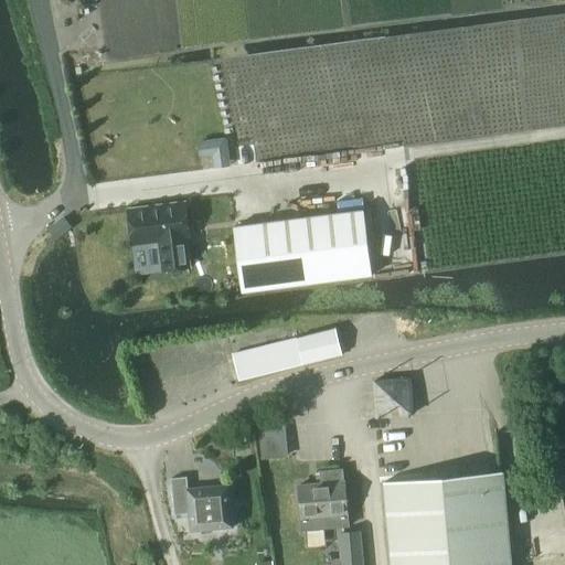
[(195,264),(224,260),(220,232),(223,231),(219,194),(161,202),(166,238),(192,235),(195,264)]
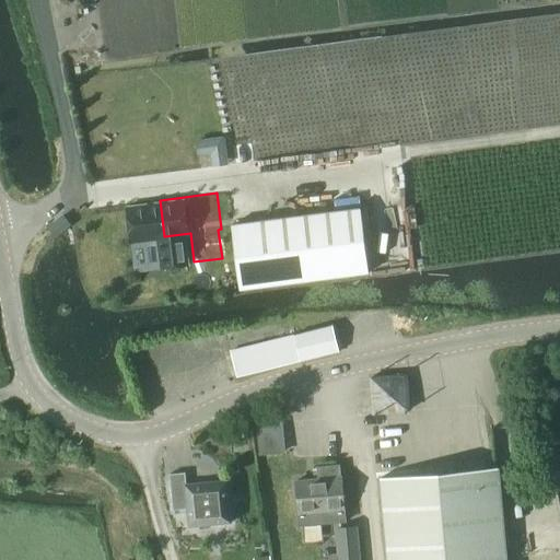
[(360,208),(231,224),(238,290),(369,272),(360,208)]
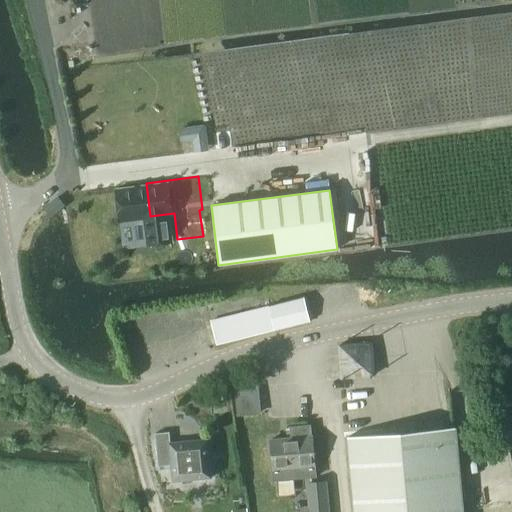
[(210,321),(216,344),(310,319),(304,296),(210,321)]
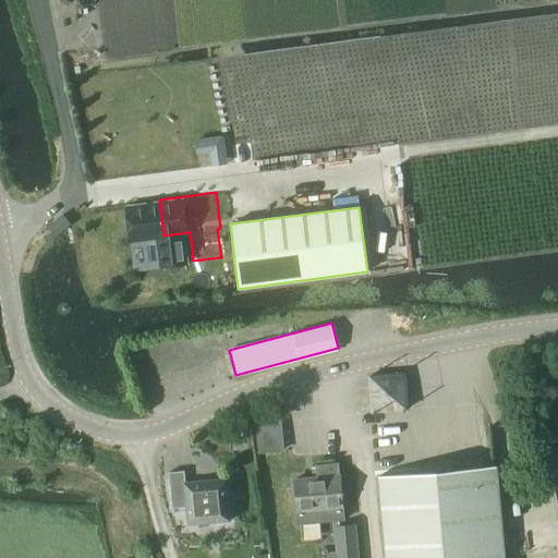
[(372,412),(408,409),(404,373),(368,376),(372,412)]
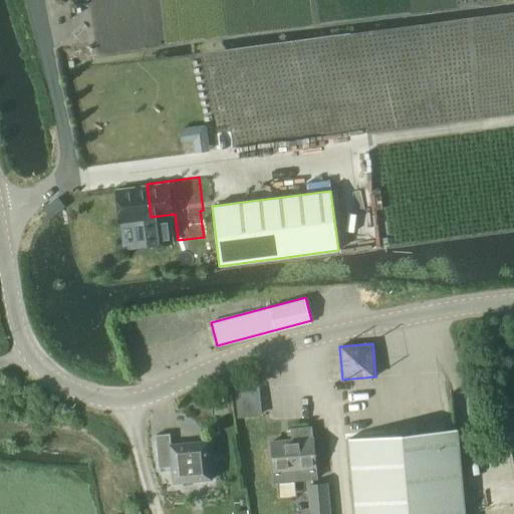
[(291,440),(271,442),(274,472),(275,482),(316,479),(315,468),(312,438),(311,427),(290,429),(291,440)]
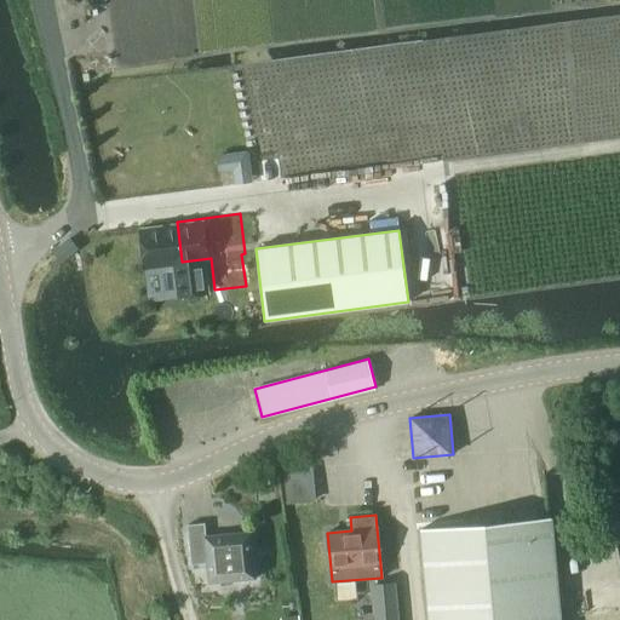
[(501,521),(420,528),(429,619),(560,619),(558,604),(551,517),(501,521)]
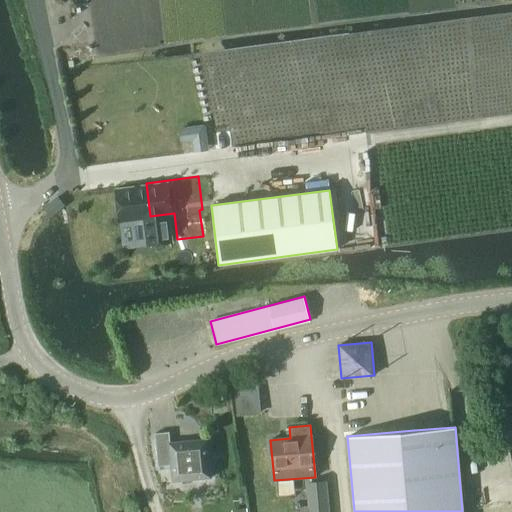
[(170,442),(169,431),(155,433),(158,465),(171,464),(172,481),(211,477),(207,439),(170,442)]
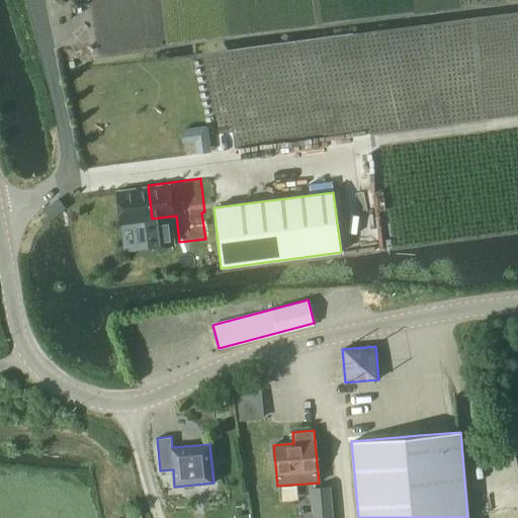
[(328,488),(312,489),(313,506),(330,505),(328,488)]
